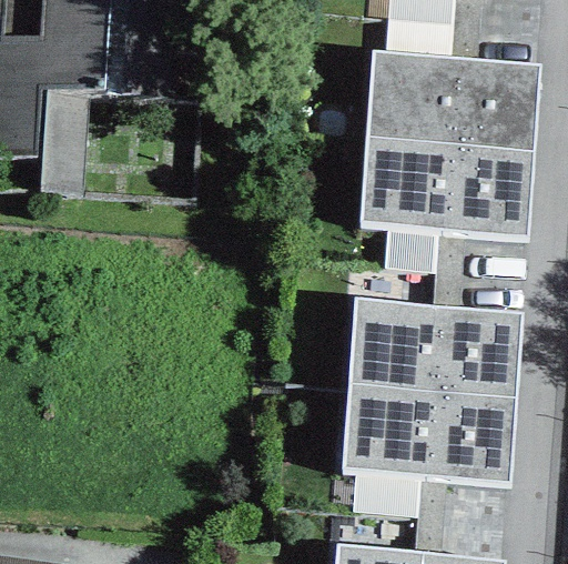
[(0,0),(0,152),(38,155),(36,190),(83,192),(89,93),(195,99),(201,0),(0,0)]
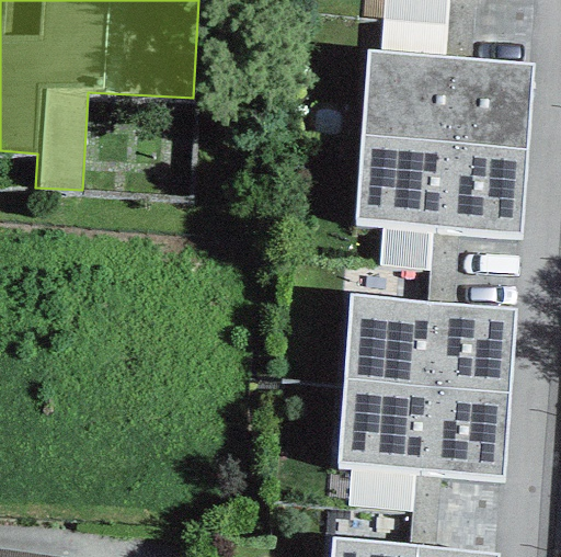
[(533,60),(366,50),(355,219),(521,230),(533,60)]
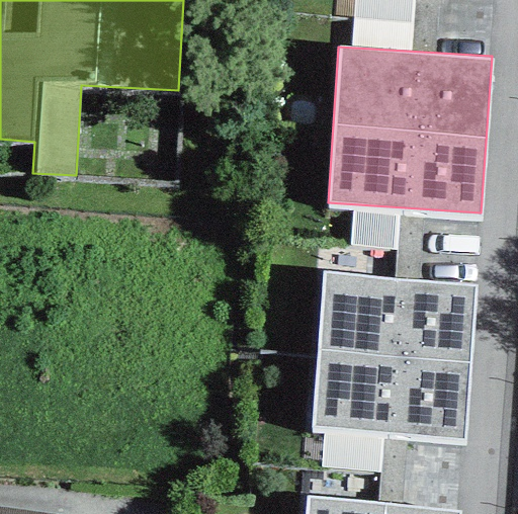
[(478,282),(325,273),(315,430),(467,439),(478,282)]
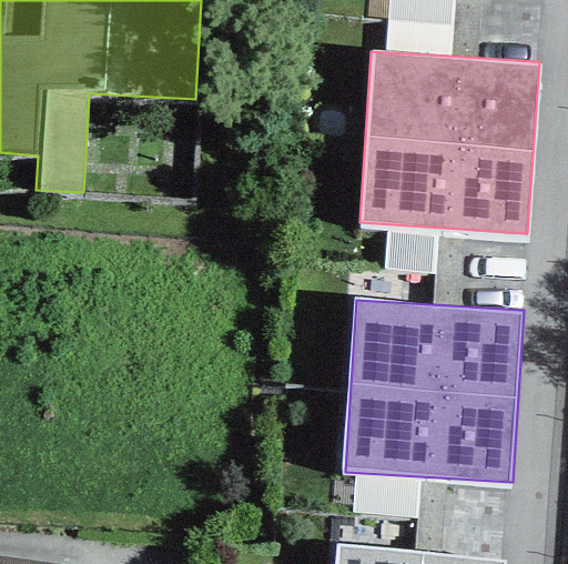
[(501,563),(503,557),(335,546),(333,563),(501,563)]
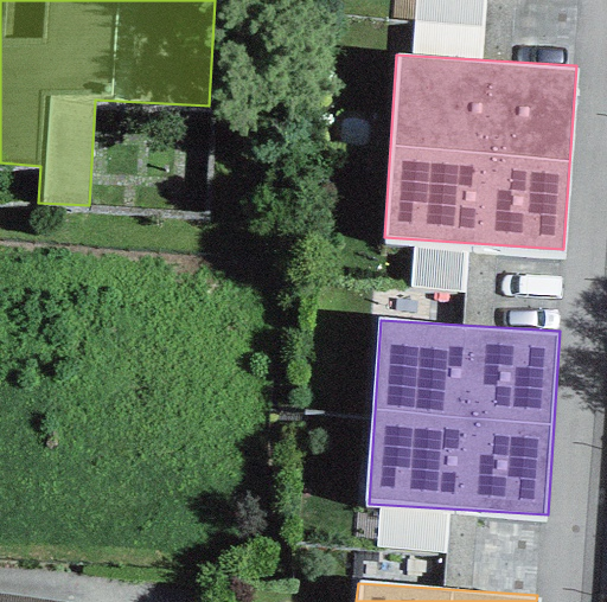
[(0,601),(76,601),(76,597),(0,588),(0,601)]
